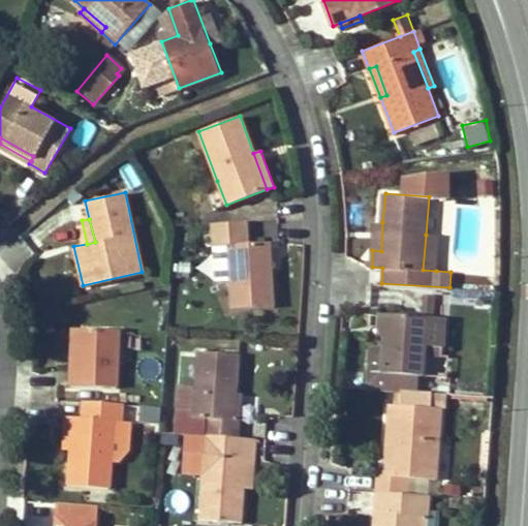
[(212,223),(214,247),(227,246),(231,307),(275,305),(272,240),(250,242),(249,221),(212,223)]
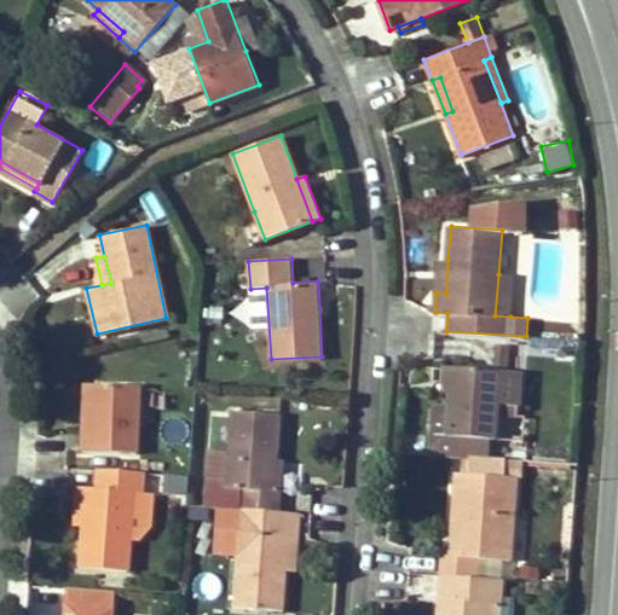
[(435,293),(446,294),(448,260),(439,259),(435,293)]
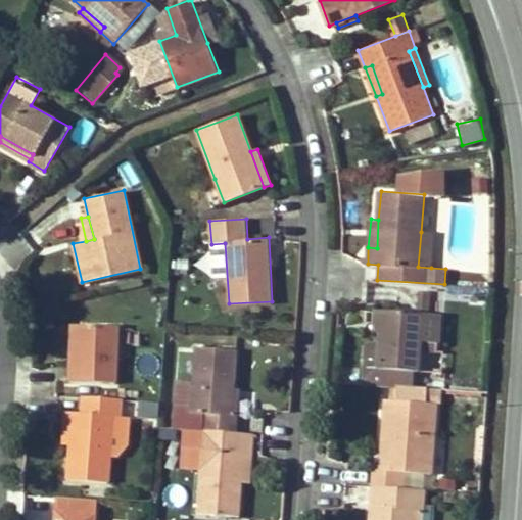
[(421,232),(418,267),(431,268),(434,233),(421,232)]
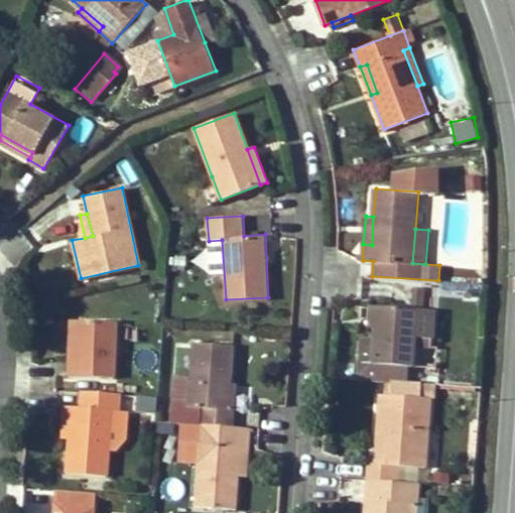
[(370,304),(368,327),(376,327),(377,304),(370,304)]
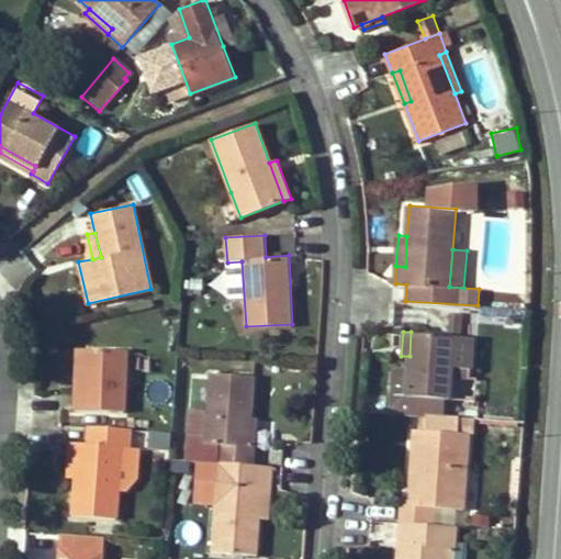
[(411,332),(410,356),(406,394),(450,398),(452,379),(452,368),(470,369),(472,336),(411,332)]
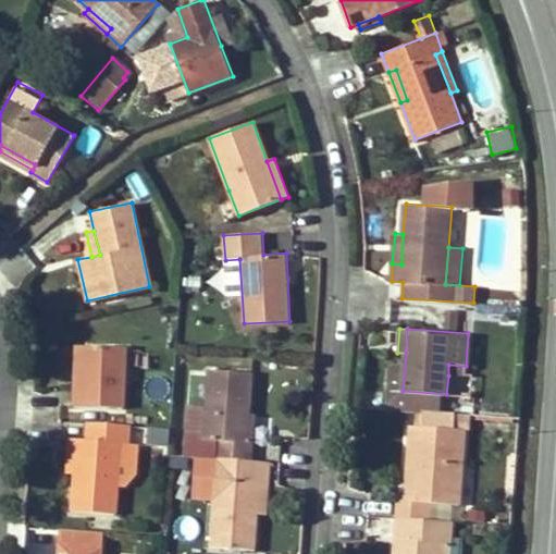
[(125,346),(84,343),(81,384),(75,384),(75,386),(74,401),(74,404),(122,407),(125,346)]
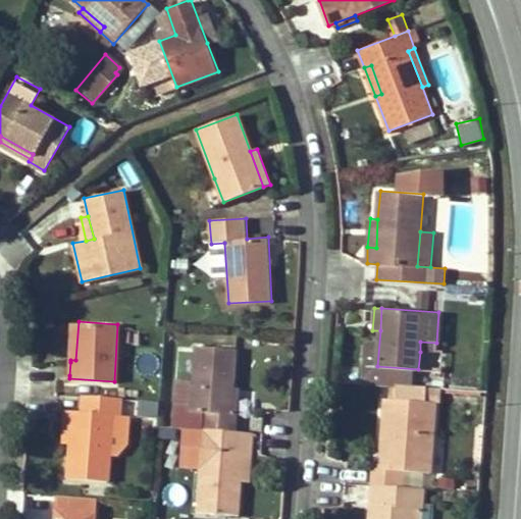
[(420,352),(436,353),(436,343),(420,342),(420,352)]
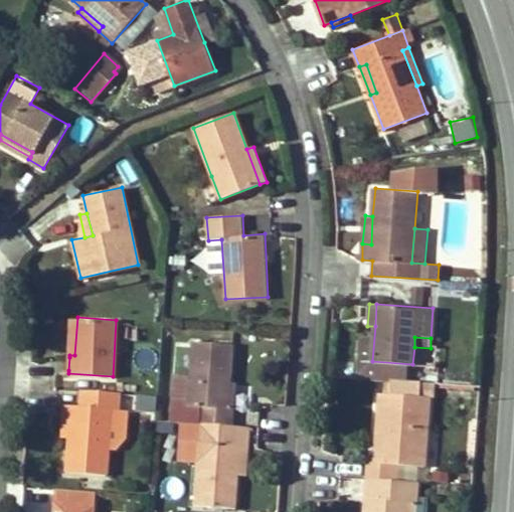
[(201,421),(232,423),(234,409),(228,408),(229,380),(232,343),(192,340),(187,405),(202,406),(201,421)]
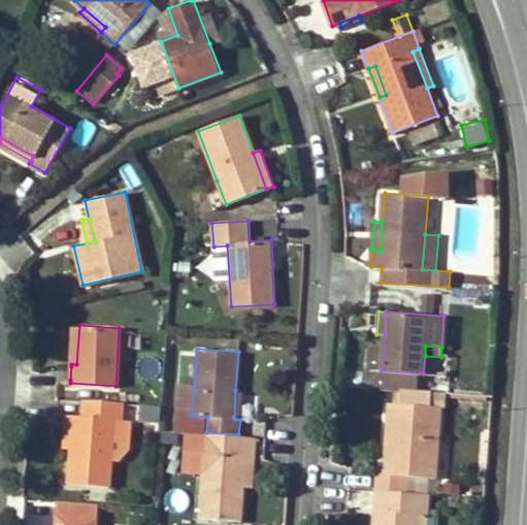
[(234,419),(240,420),(242,391),(235,390),(234,419)]
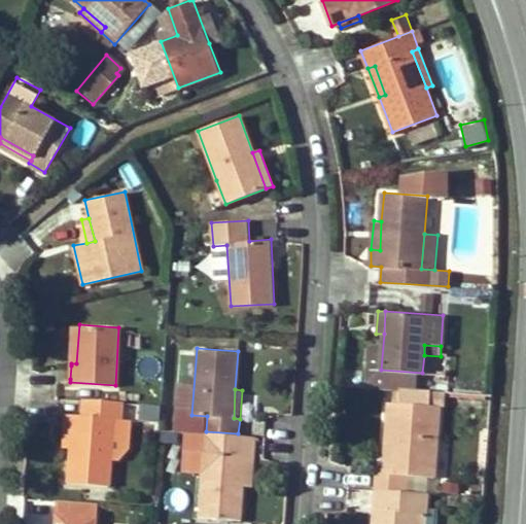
[(73,415),(71,446),(68,482),(108,484),(113,417),(120,418),(123,402),(83,398),(82,415),(73,415)]
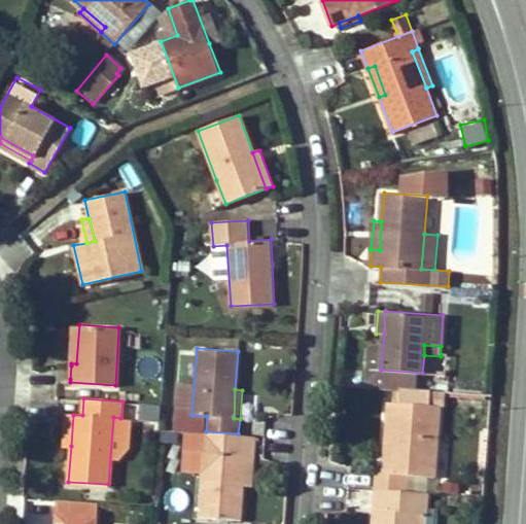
[(135,416),(160,418),(161,404),(137,402),(135,416)]
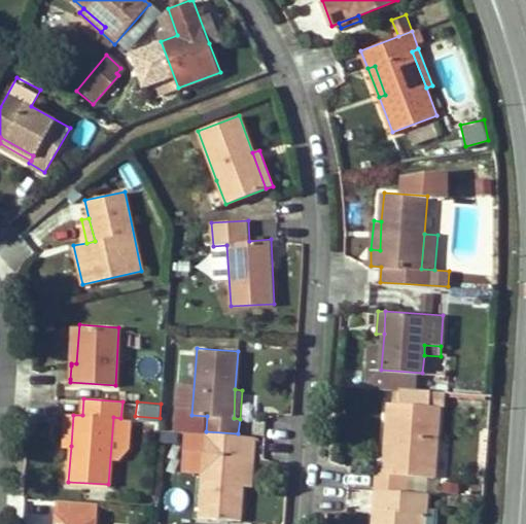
[(440,405),(389,402),(385,451),(392,452),(391,474),(383,474),(378,473),(376,488),(405,490),(407,475),(433,477),(440,405)]
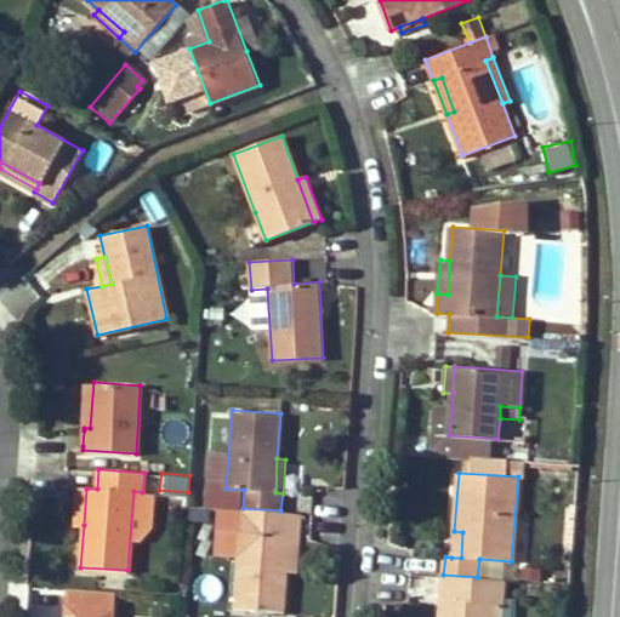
[(77,524),(84,525),(86,489),(78,487),(77,524)]
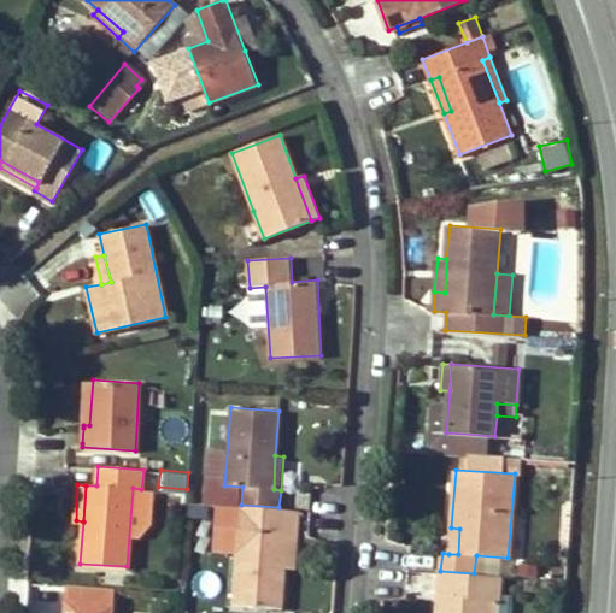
[(287,536),(295,536),(298,510),(279,507),(241,505),(234,603),(283,607),(286,567),(287,536)]
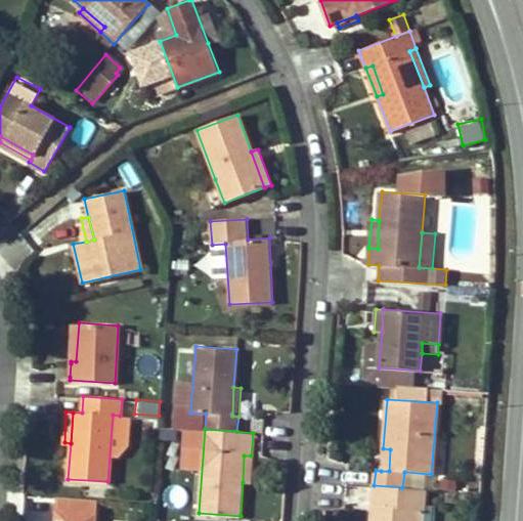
[(389,471),(390,449),(383,448),(381,471),(389,471)]
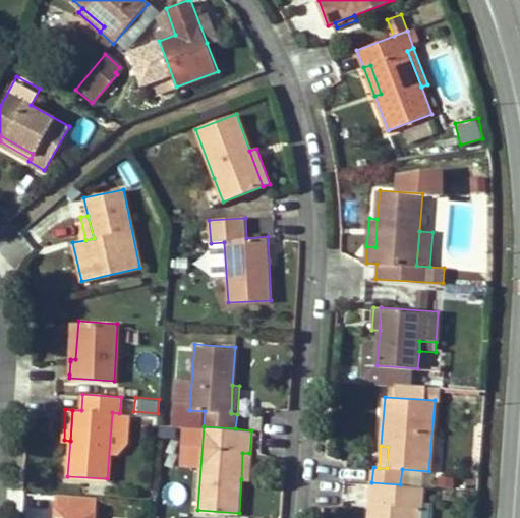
[(241,479),(248,479),(249,453),(242,453),(241,479)]
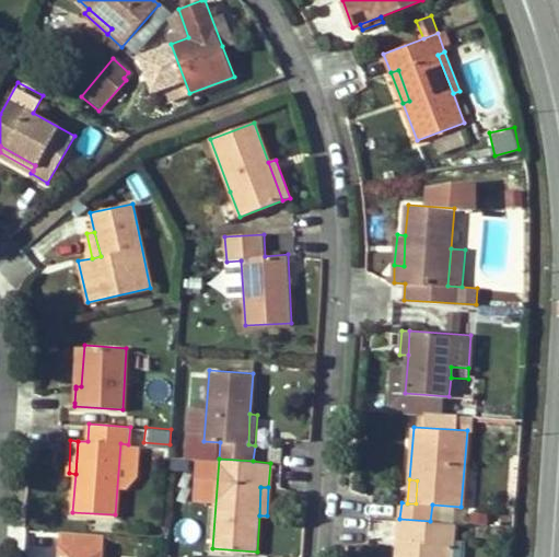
[(443,556),(444,545),(452,546),(454,523),(430,521),(399,519),(397,541),(405,542),(403,556),(443,556)]
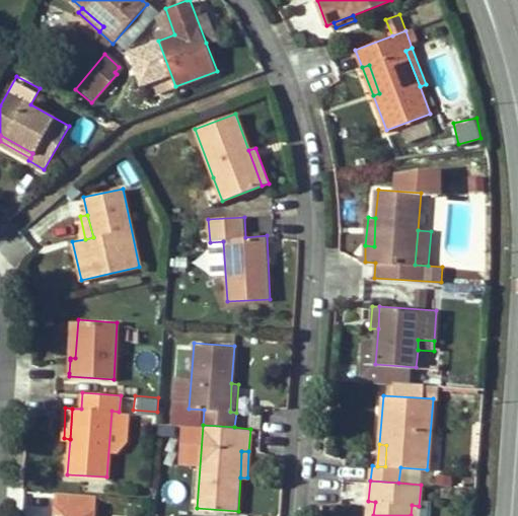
[(418,515),(419,506),(412,505),(411,515),(418,515)]
